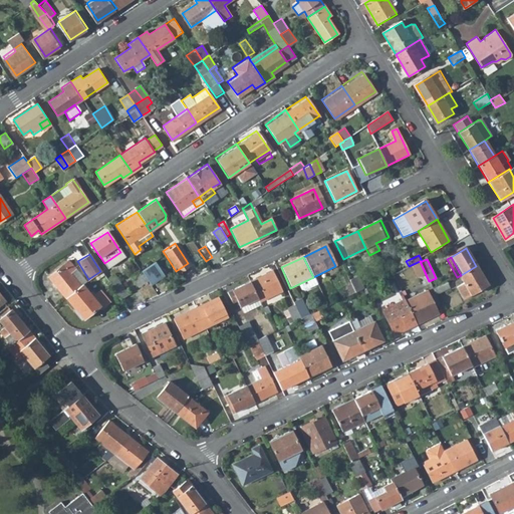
[(83,283),(66,262),(47,277),(64,298),(81,285),(83,283)]
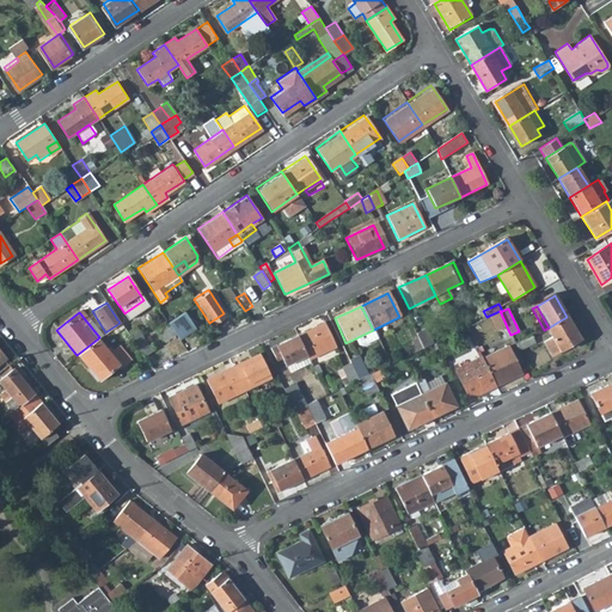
[(551,357),(581,341),(567,317),(549,328),(546,329),(551,338),(543,343),(551,357)]
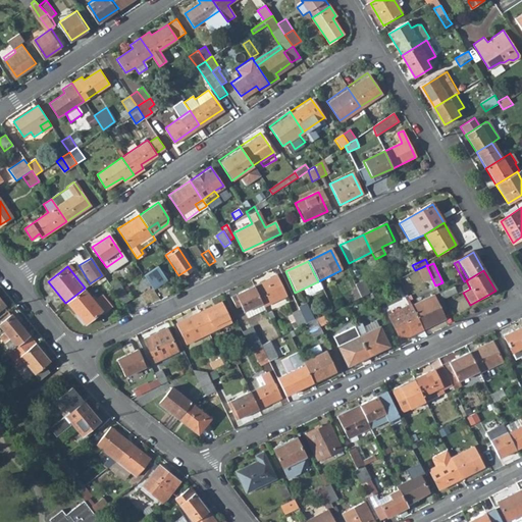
[(154,292),(160,288),(153,276),(146,280),(154,292)]
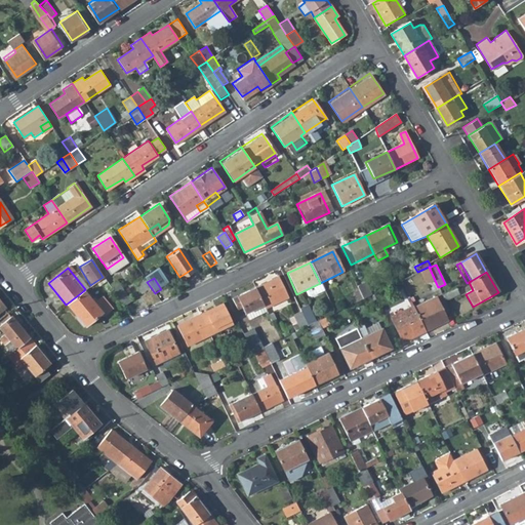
[(277,278),(254,289),(263,306),(265,310),(287,298),(277,278)]
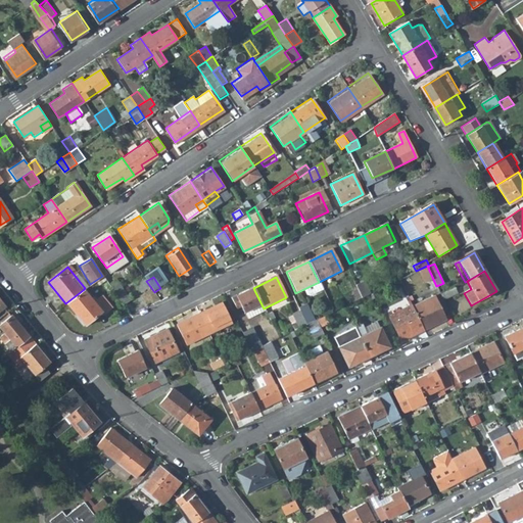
[(138,292),(147,286),(142,279),(134,284),(138,292)]
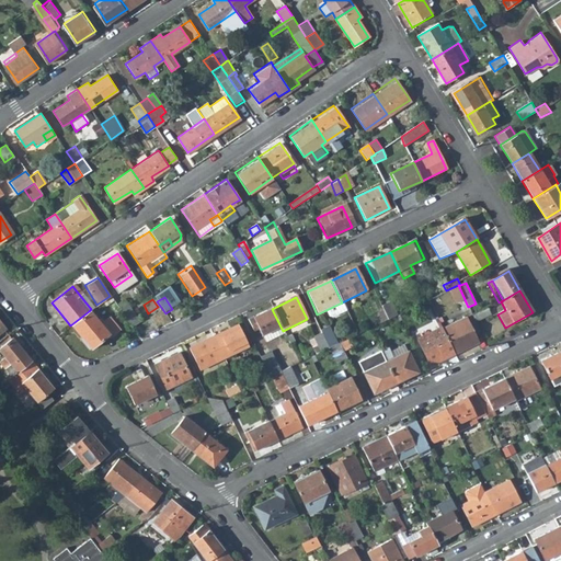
[(388,302),(380,307),(387,320),(395,316),(388,302)]
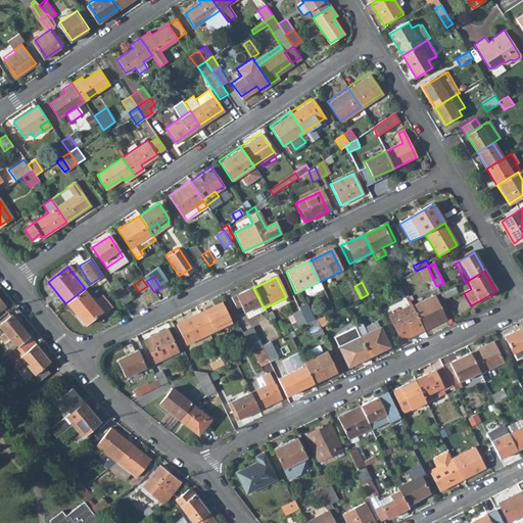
[(443,299),(458,293),(455,287),(440,293),(443,299)]
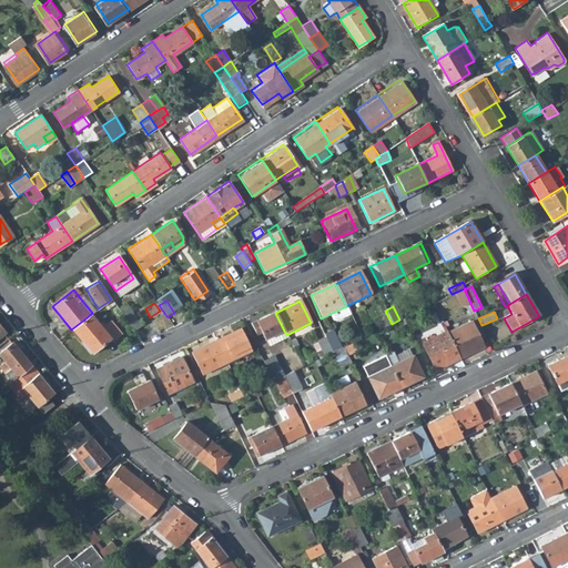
[(140,326),(130,313),(122,317),(132,332),(140,326)]
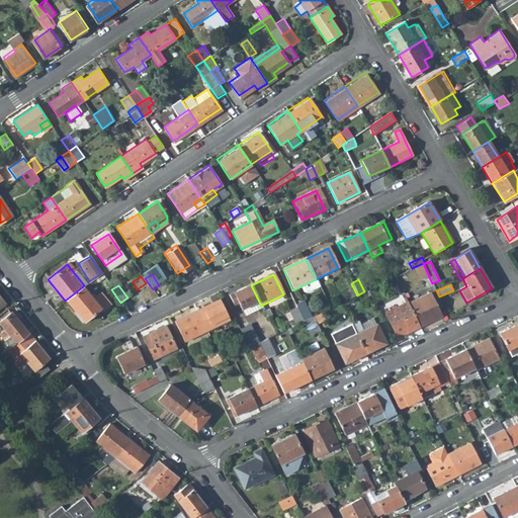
[(251,285),(228,296),(233,307),(238,305),(241,310),(259,301),(251,285)]
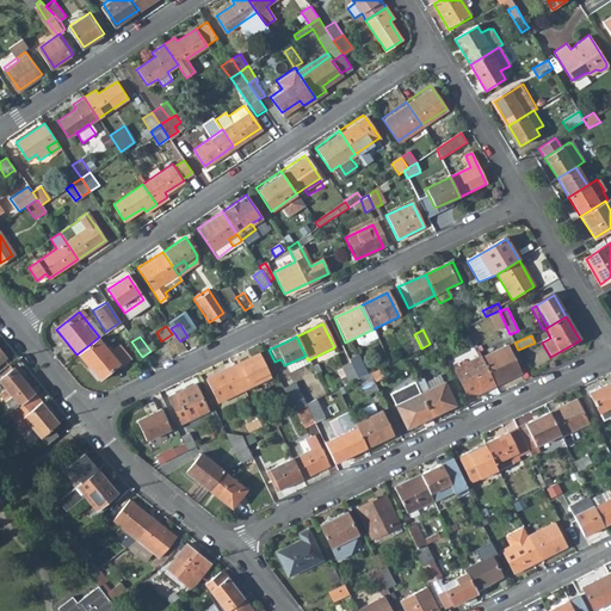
[(97,339),(76,355),(98,381),(117,364),(119,368),(129,360),(117,346),(107,353),(97,339)]
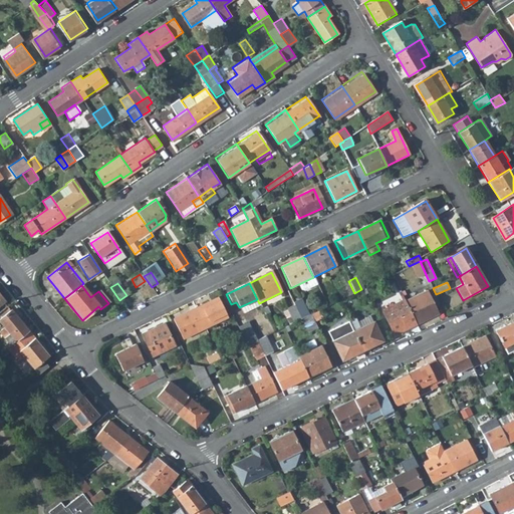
[(438,313),(427,291),(406,301),(417,324),(438,313)]
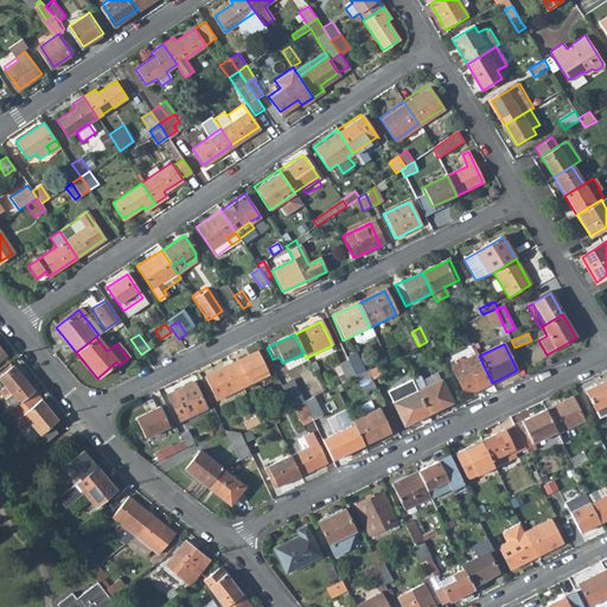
[(267,376),(256,352),(230,365),(241,388),(267,376)]
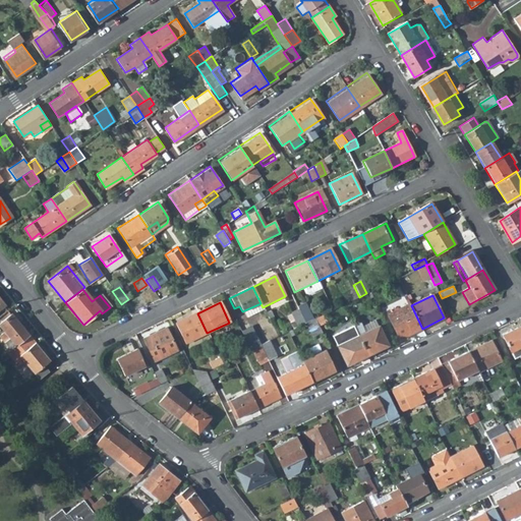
[(311,320),(304,302),(296,306),(297,308),(304,323),(305,323),(311,320)]
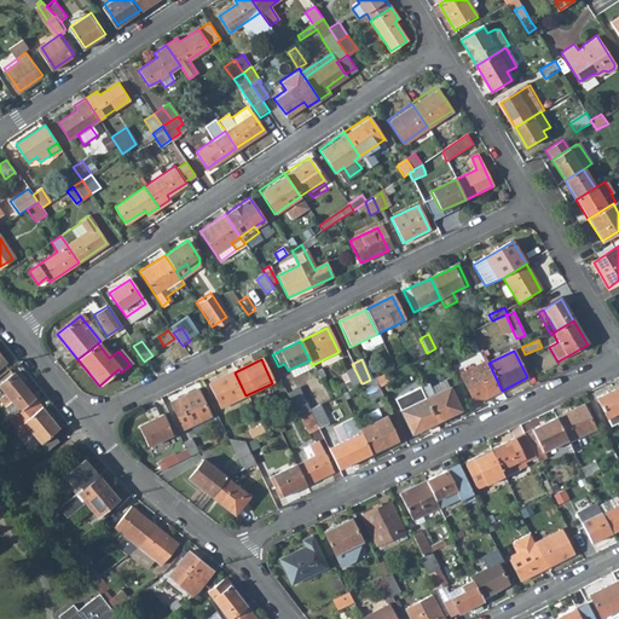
[(288,370),(293,381),(314,370),(312,365),(310,360),(288,370)]
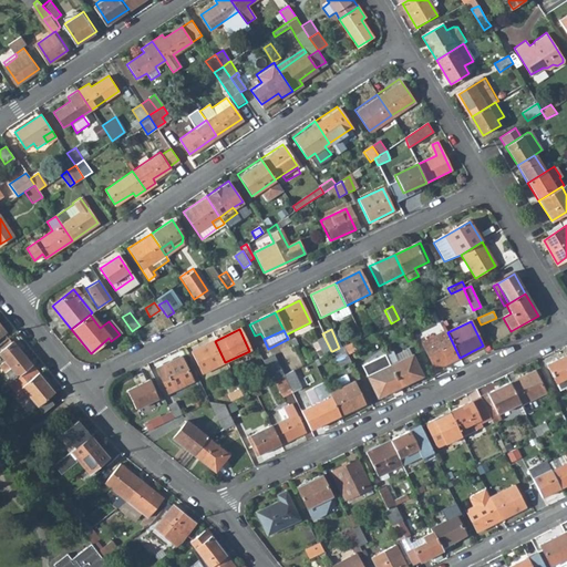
[(433,370),(460,358),(447,332),(446,331),(422,343),(433,370)]
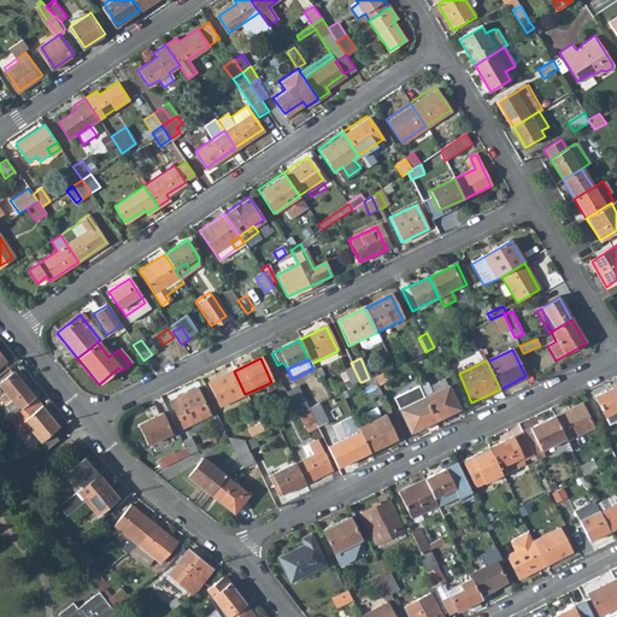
[(352,365),(342,369),(351,387),(360,382),(352,365)]
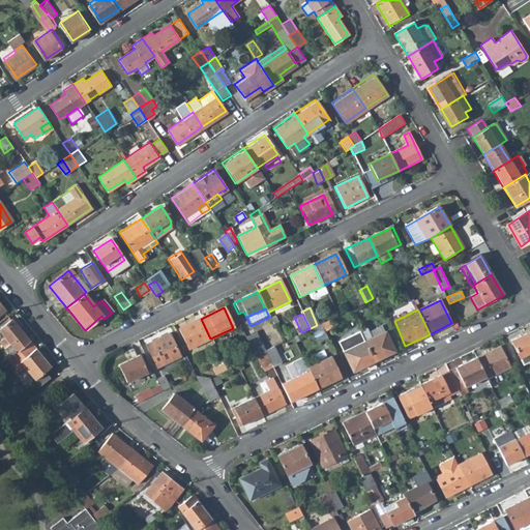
[(178,329),(187,350),(210,339),(201,319),(178,329)]
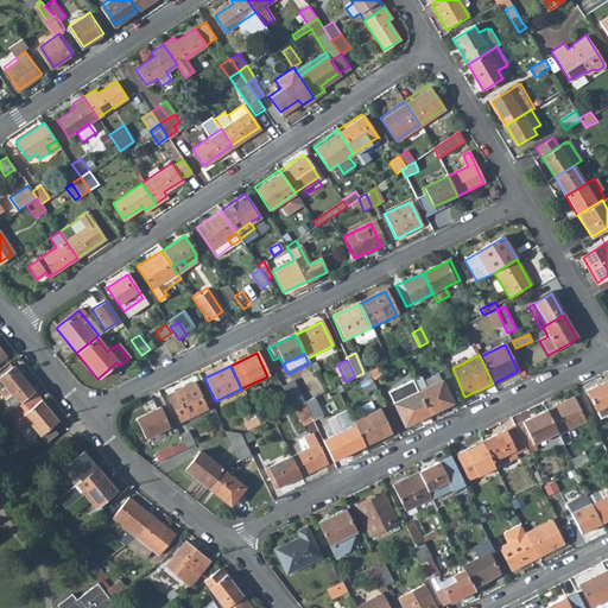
[(36,396),(13,367),(0,377),(0,381),(4,387),(10,394),(2,399),(14,413),(36,396)]
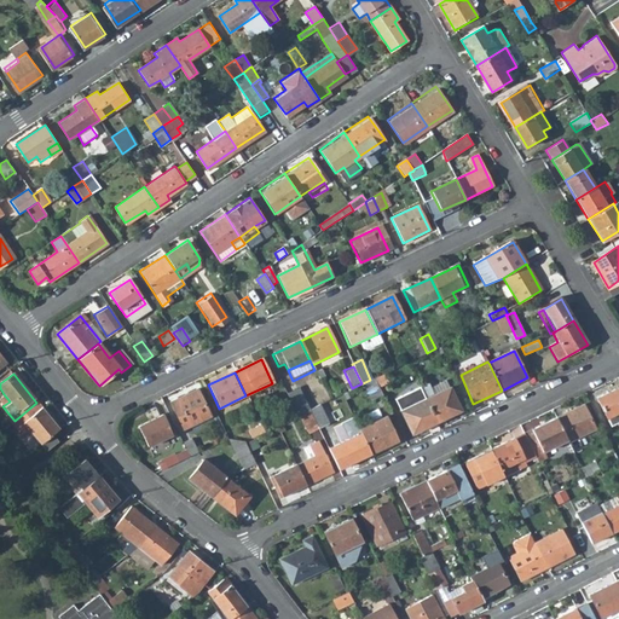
[(363,383),(371,399),(382,394),(375,377),(370,380),(363,383)]
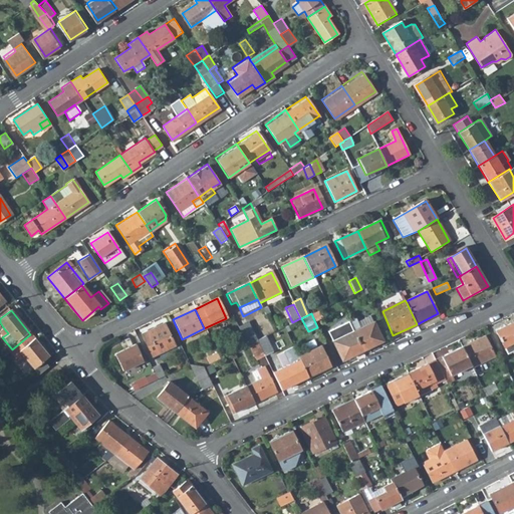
[(361,350),(382,340),(370,316),(357,321),(355,318),(348,321),(352,330),(361,350)]
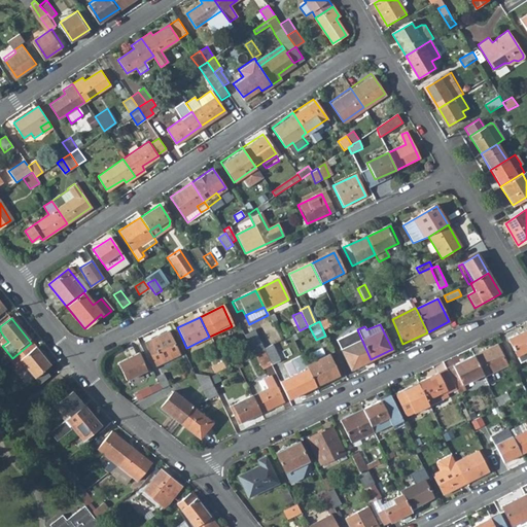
[(243,335),(252,353),(255,352),(264,348),(253,329),(243,335)]
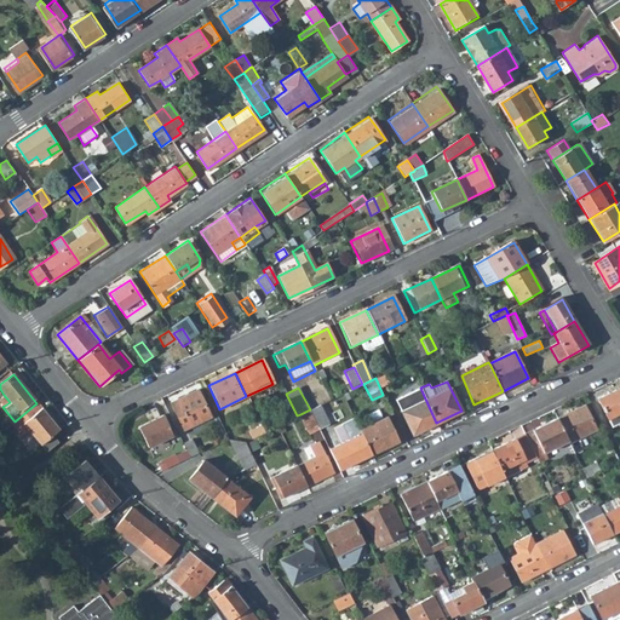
[(420,388),(395,400),(412,435),(436,423),(425,399),(420,388)]
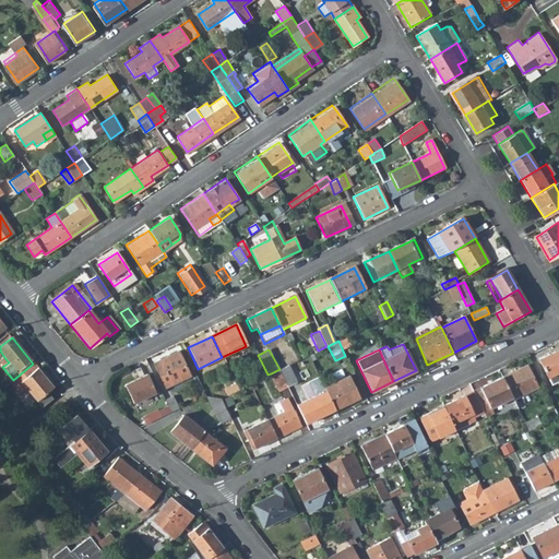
[(558,351),(538,360),(547,380),(558,373),(558,351)]
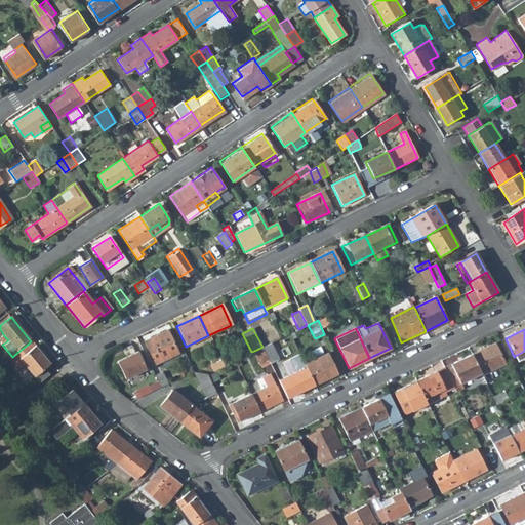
[(155,365),(177,355),(167,331),(144,342),(155,365)]
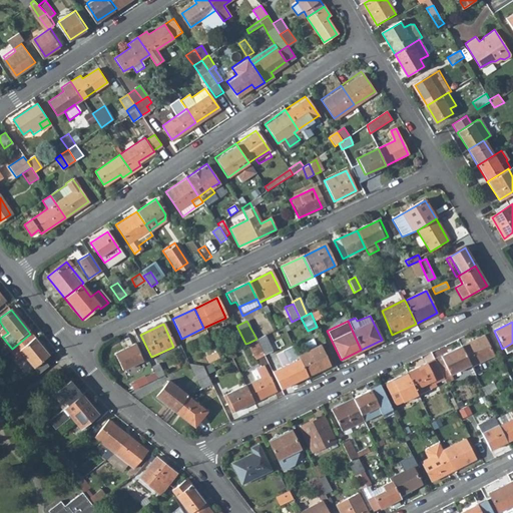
[(12,349),(15,353),(18,350),(33,369),(48,356),(36,341),(30,334),(12,349)]
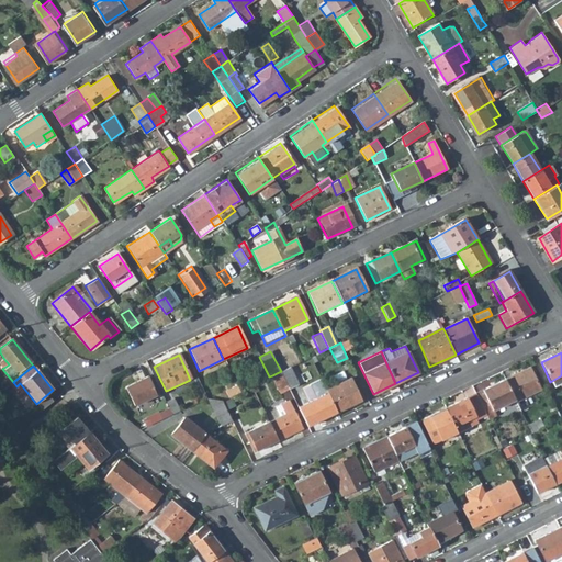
[(289,390),(298,385),(290,367),(281,371),(288,386),(289,390)]
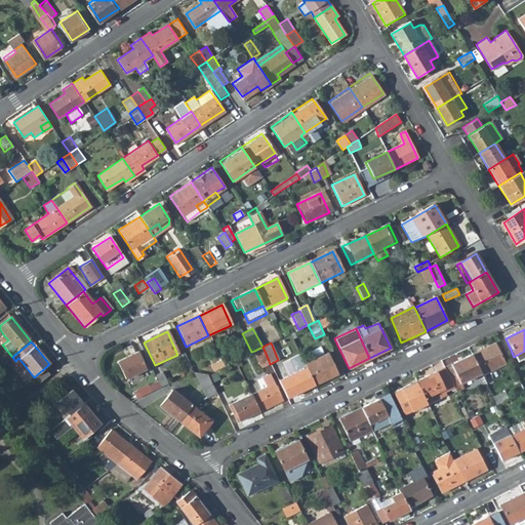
[(493,345),(471,356),(480,375),(481,376),(502,366),(493,345)]
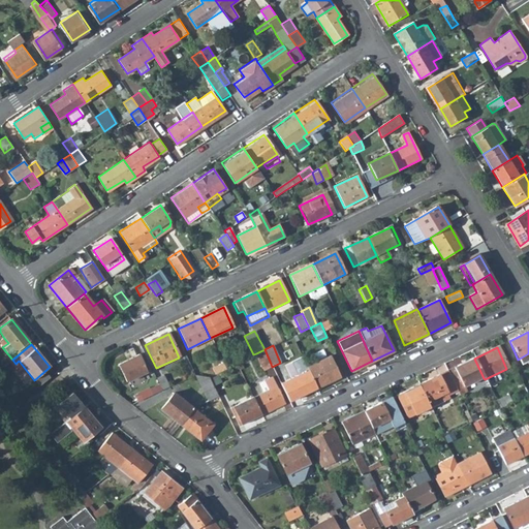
[(271,364),(265,349),(256,353),(263,367),(271,364)]
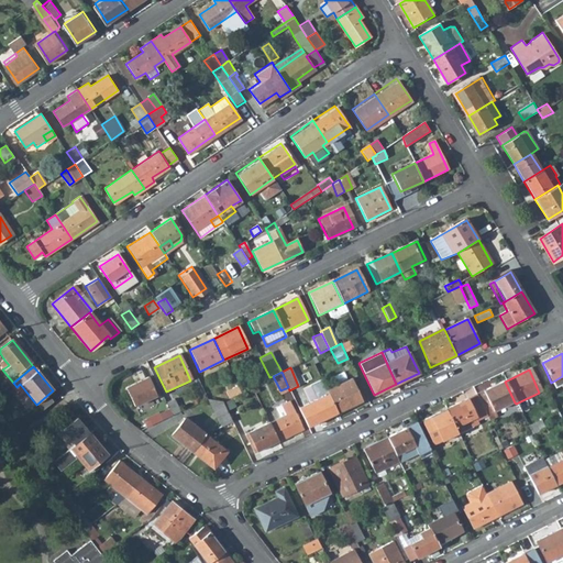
[(362,401),(352,378),(327,390),(329,394),(338,412),(362,401)]
